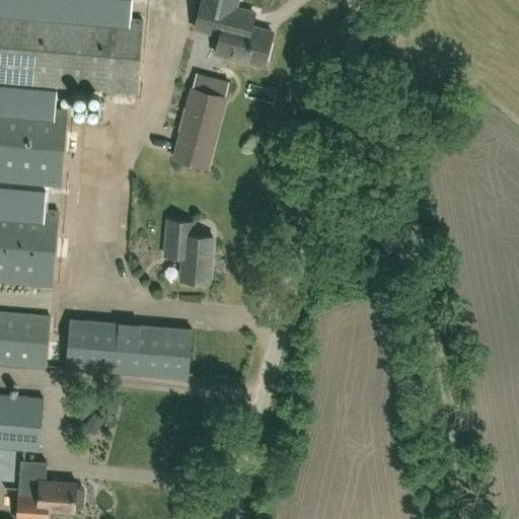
[(0,0),(0,81),(136,92),(142,20),(130,19),(132,0),(125,0),(0,0)]
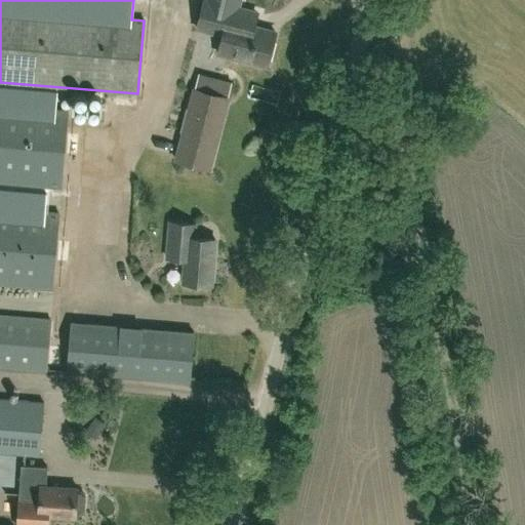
[(241,23),(244,9),(242,8),(243,0),(207,0),(200,30),(224,36),(218,53),(266,66),(275,32),(241,23)]
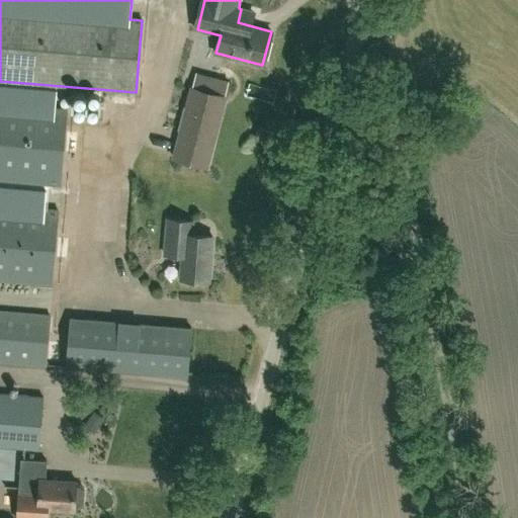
[(0,178),(61,184),(67,110),(55,110),(57,92),(0,87),(0,178)]
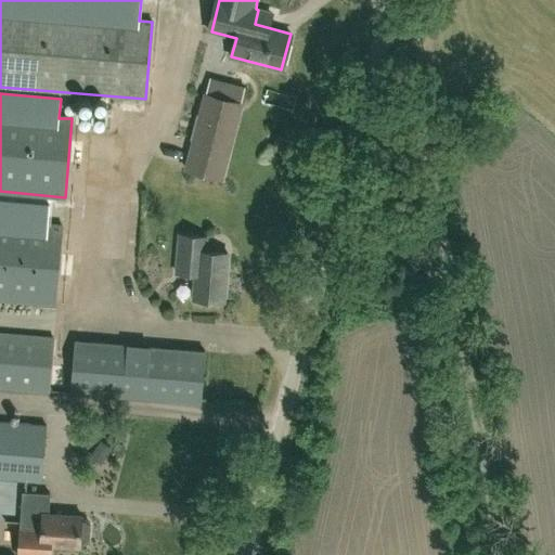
[(244,104),(209,94),(190,170),(226,179),(244,104)]
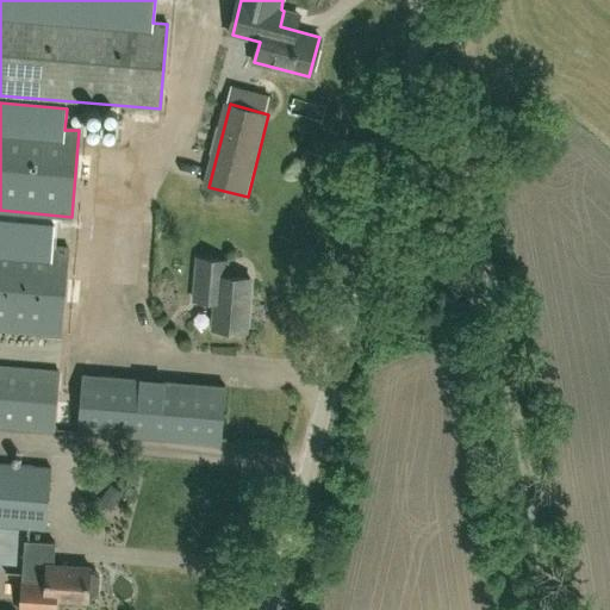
[(311,169),(316,154),(304,150),(299,167),(311,169)]
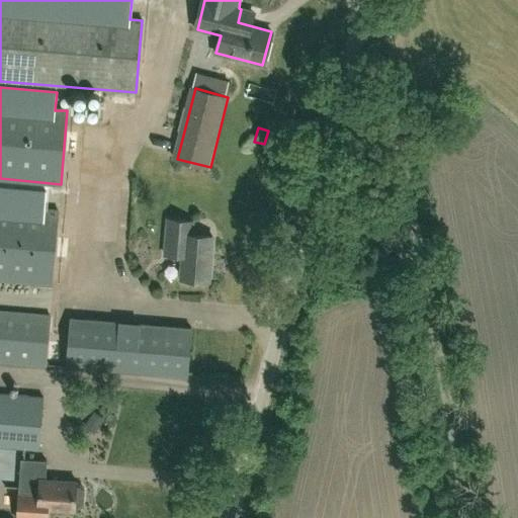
[(0,279),(53,284),(58,211),(45,210),(47,192),(0,188),(0,279)]
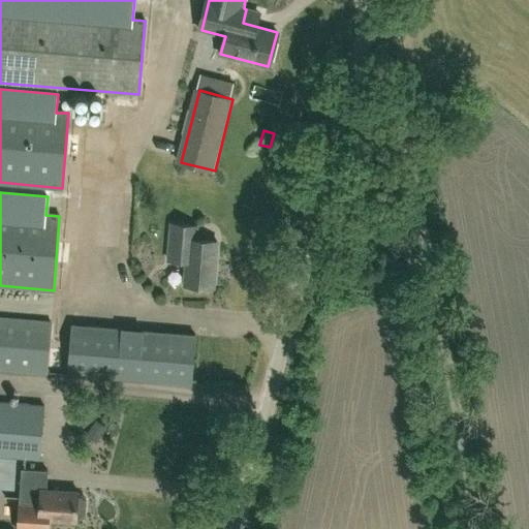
[(213,286),(216,242),(196,240),(197,226),(172,224),(169,259),(184,260),(182,284),(213,286)]
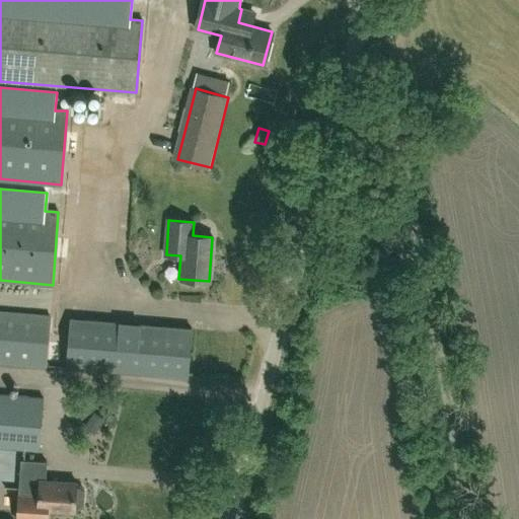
[(0,362),(46,366),(50,316),(0,312),(0,362)]
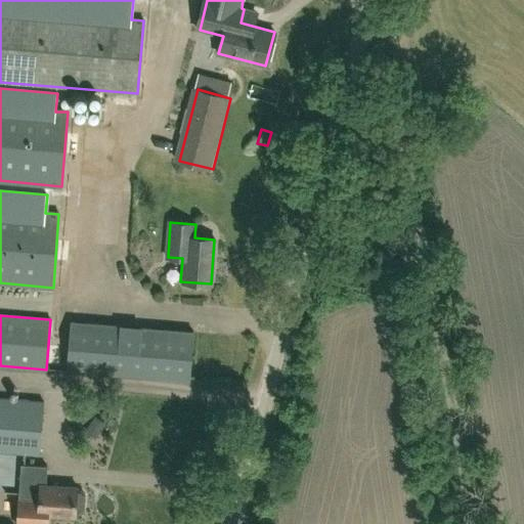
[(189,381),(194,332),(72,321),(68,370),(189,381)]
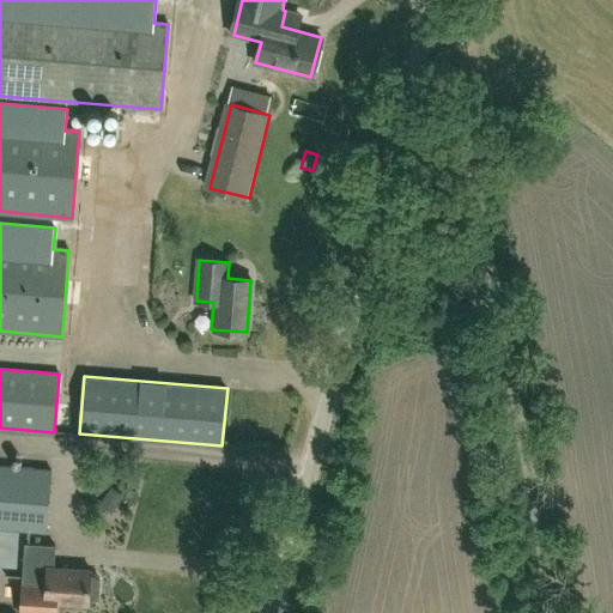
[(0,529),(48,534),(53,469),(0,465),(0,529)]
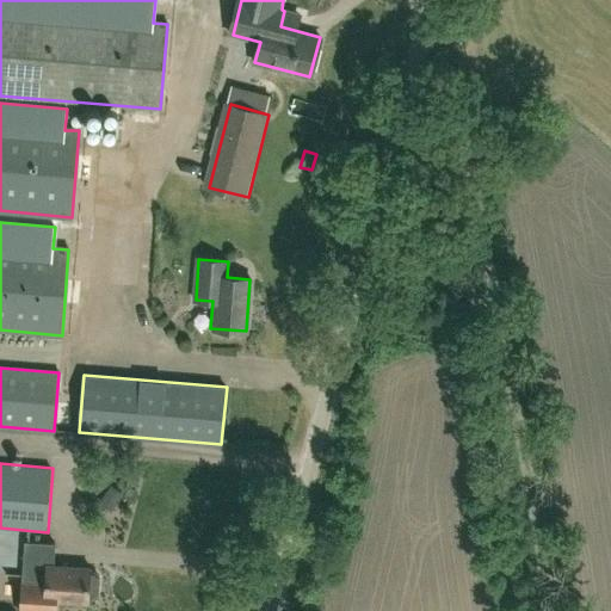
[(26,542),(23,590),(57,592),(57,600),(88,603),(91,567),(54,565),(56,543),(26,542)]
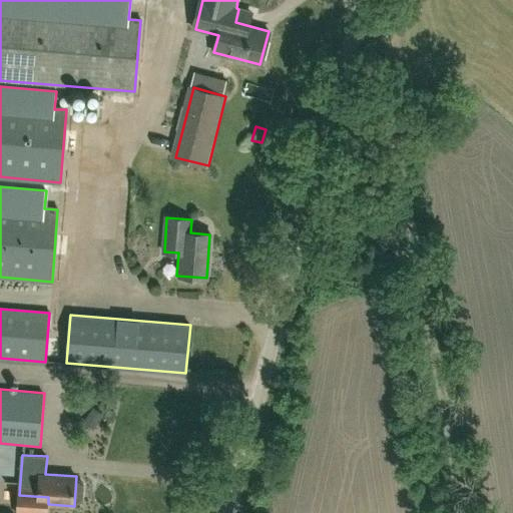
[(48,497),(19,495),(18,512),(47,512),(48,504),(48,497)]
